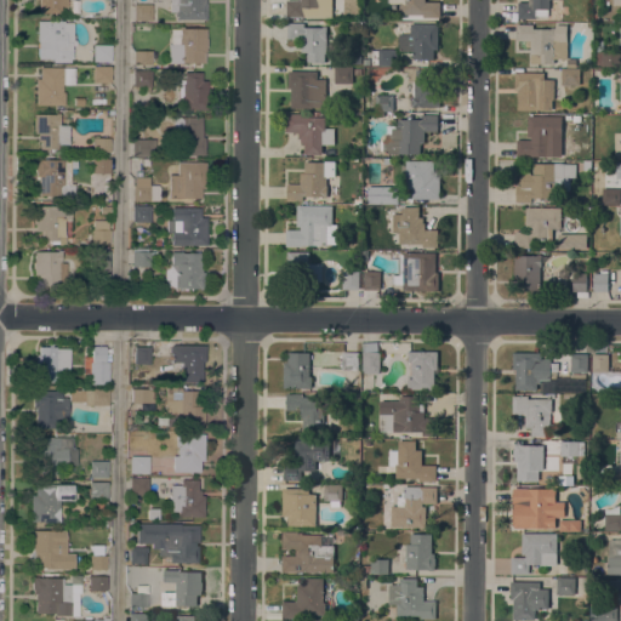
[(67,0),(67,1),(60,1),(60,13),(39,12),(39,0),(67,0)]
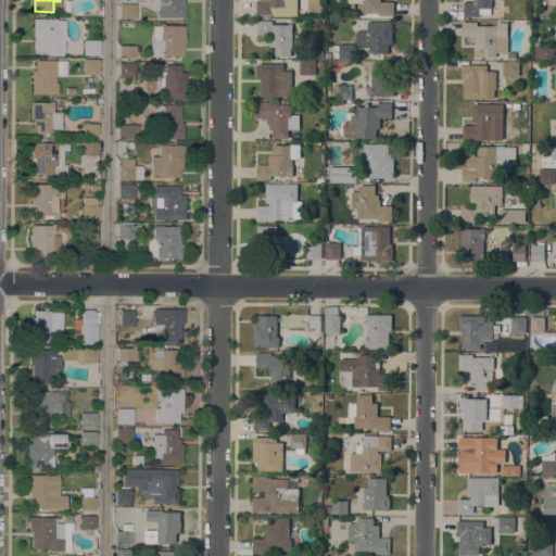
[(184,0),(184,17),(159,17),(158,14),(156,14),(156,11),(151,11),(151,0),(184,0)]
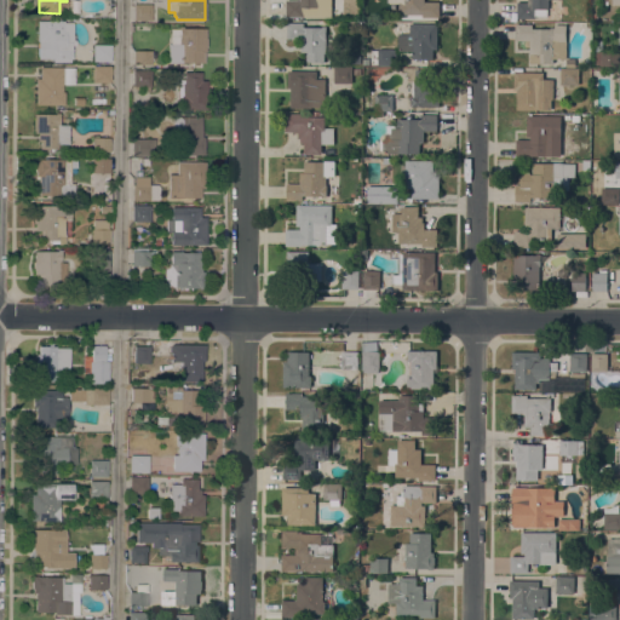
[(317,0),(317,7),(304,7),(304,17),(286,16),(286,0),(317,0)]
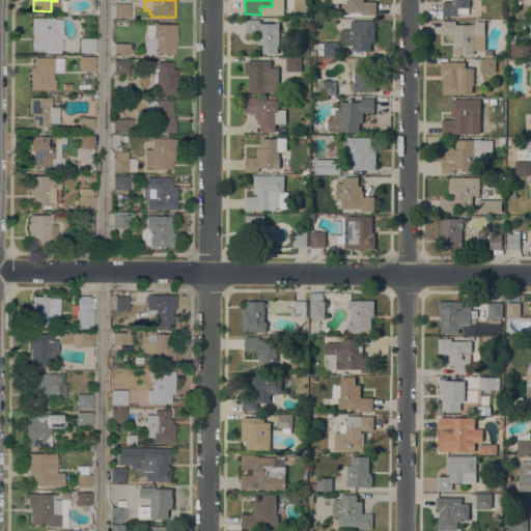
[(363,0),(363,1),(376,1),(375,15),(362,15),(362,12),(341,11),(342,2),(333,2),(333,0),(363,0)]
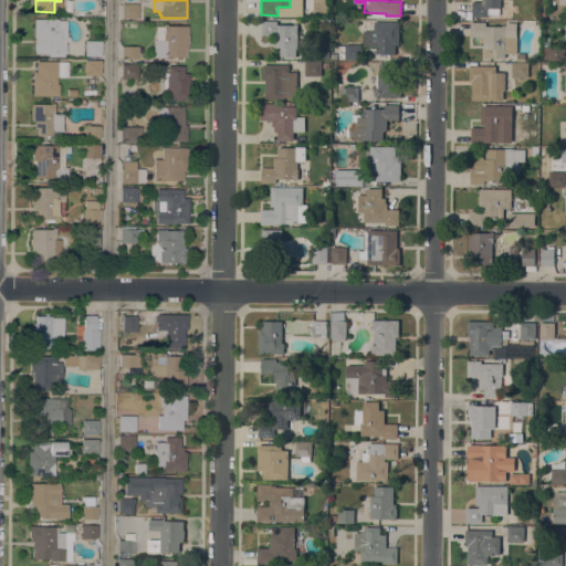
[(489,14),(489,17),(472,17),(472,1),(482,1),(482,0),(501,0),(501,8),(500,8),(500,14),(489,14)]
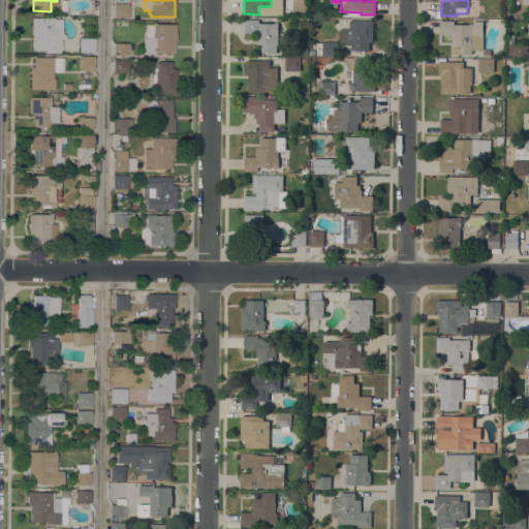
[(129,4),(128,18),(113,18),(114,3),(129,4)]
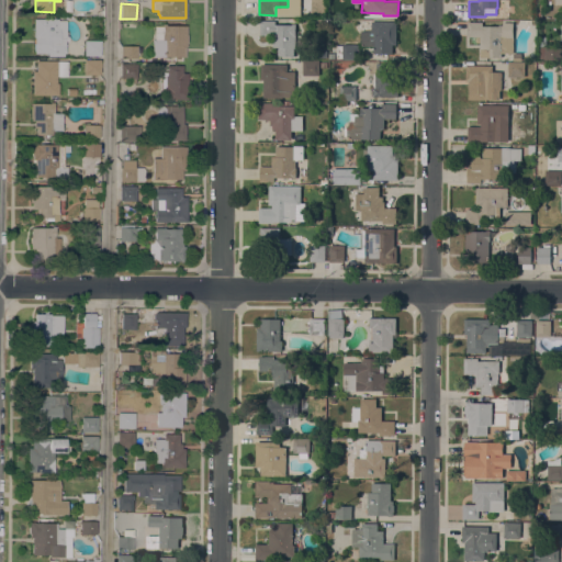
[(64,44),(65,44),(65,54),(33,53),(34,37),(33,37),(33,19),(57,20),(65,21),(65,38),(64,38),(64,44)]
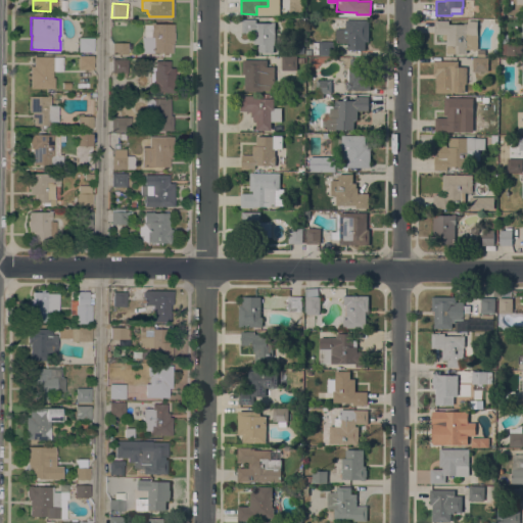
[(255,18),(255,22),(275,22),(275,44),(274,44),(274,52),(259,52),(259,50),(258,50),(258,45),(259,45),(259,44),(254,44),(254,33),(242,33),(242,18),(255,18)]
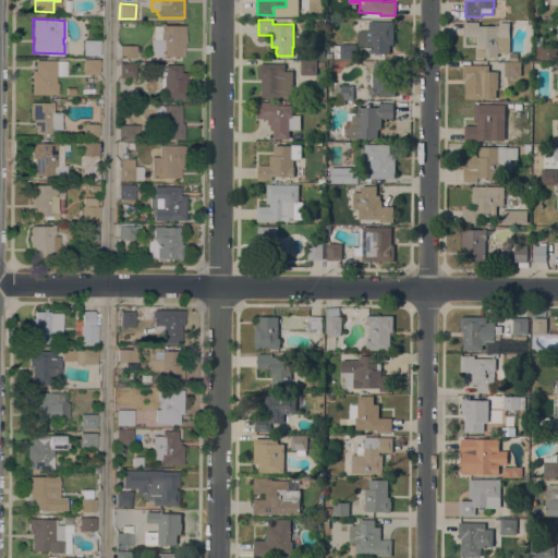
[(393,39),(388,39),(388,53),(371,53),(371,46),(359,45),(359,20),(371,20),(371,21),(393,21),(393,39)]
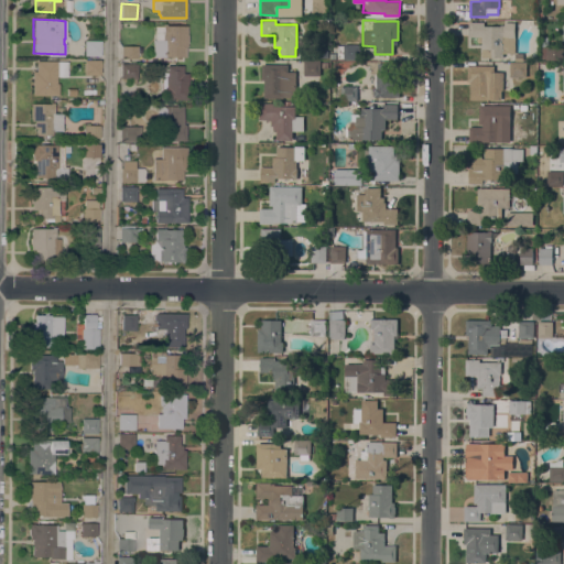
[(484,22),(484,25),(503,25),(503,22),(516,22),(516,53),(502,53),(502,57),(481,57),(483,36),(468,36),(468,22),(484,22)]
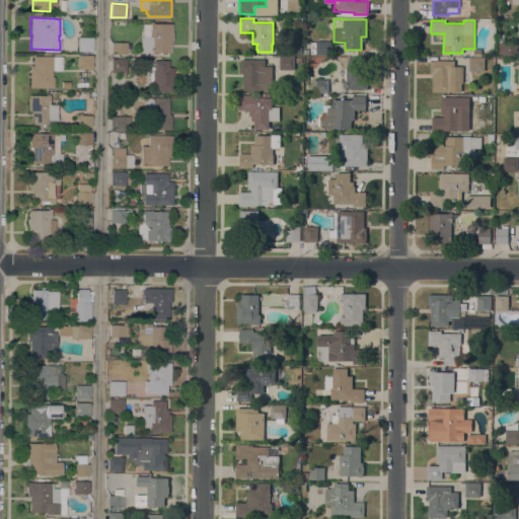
[(142,36),(142,24),(149,24),(149,22),(152,22),(152,24),(171,24),(171,32),(172,32),(172,40),(171,40),(171,44),(170,44),(170,53),(141,53),(141,36),(142,36)]
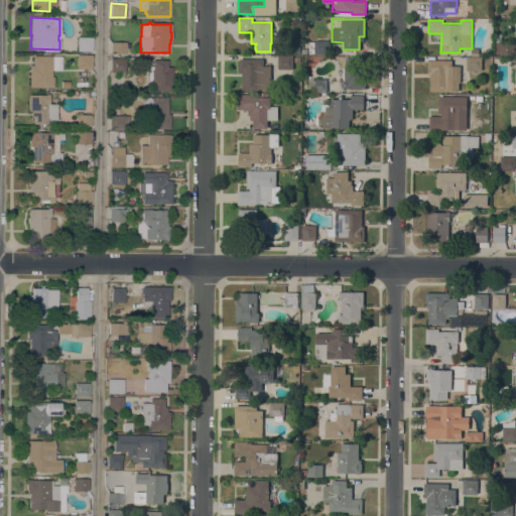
[(501,33),(501,42),(515,42),(515,54),(494,54),(495,42),(495,33),(501,33)]
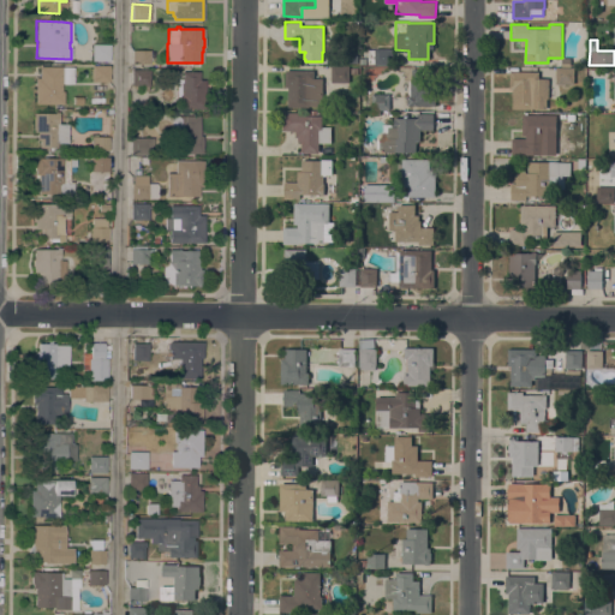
[(109,45),(109,61),(91,61),(91,45),(109,45)]
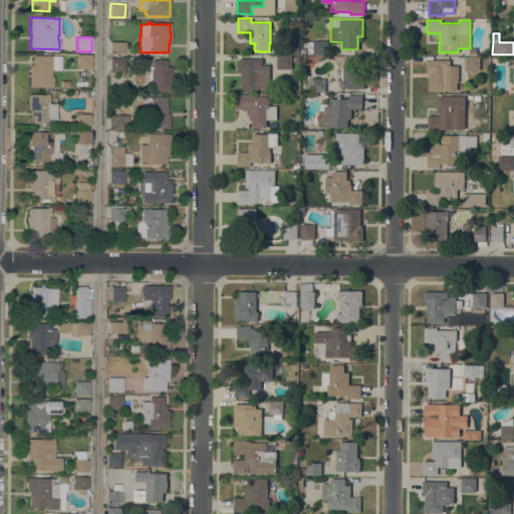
[(299,52),(286,52),(286,40),(298,40),(299,52)]
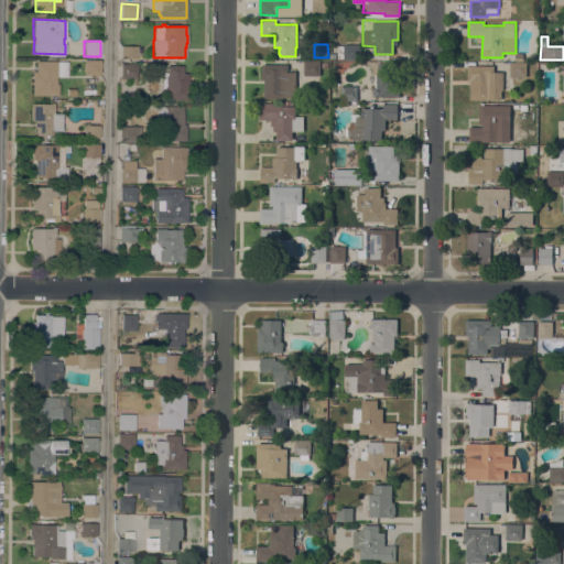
[(360,45),(360,60),(344,58),(344,57),(337,57),(337,45),(360,45)]
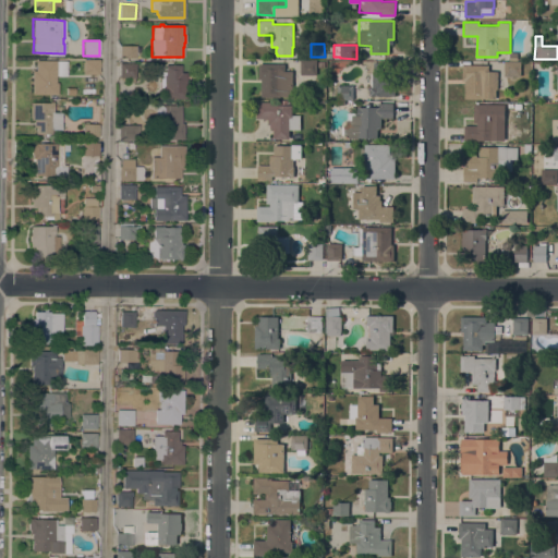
[(135,47),(135,58),(119,58),(120,46),(135,47)]
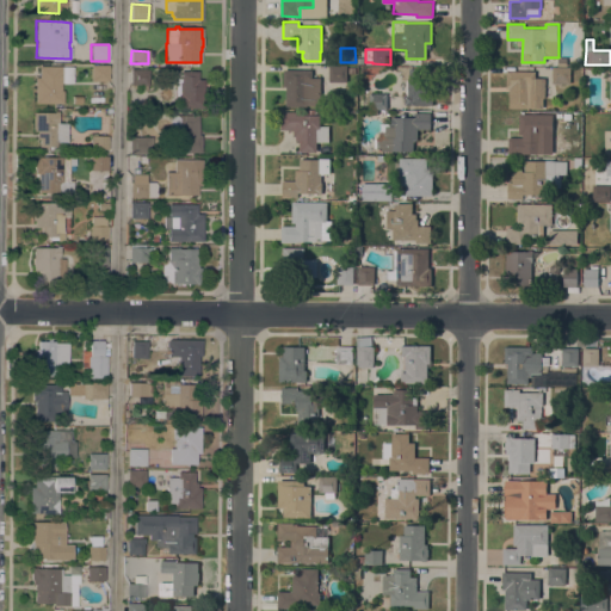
[(72,67),(72,82),(61,82),(60,91),(62,91),(62,104),(35,103),(35,78),(38,78),(38,66),(72,67)]
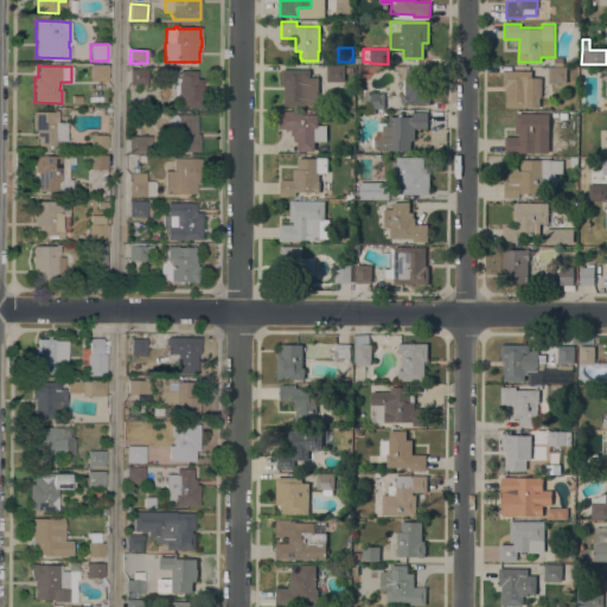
[(108,65),(108,78),(106,81),(90,81),(90,65),(108,65)]
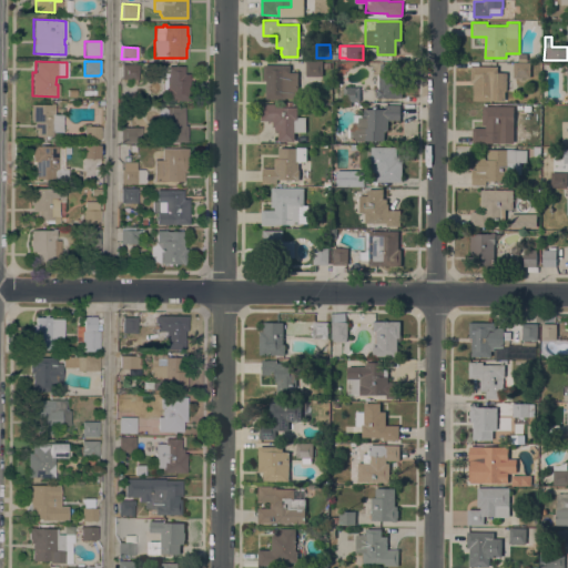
[(323,75),(306,75),(306,61),(323,61),(323,75)]
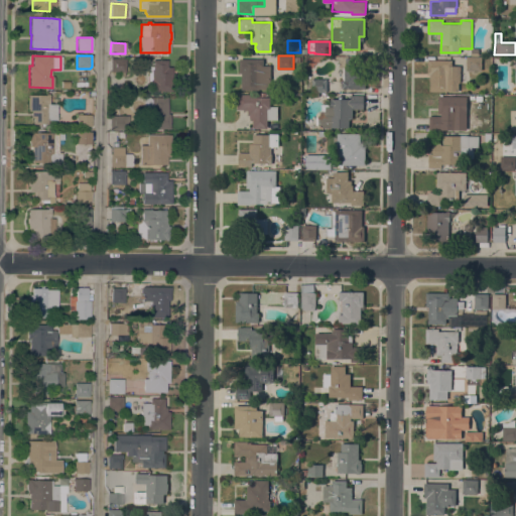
[(363,56),(363,75),(365,75),(365,88),(342,89),(342,82),(341,82),(341,67),(346,67),(346,57),(363,56)]
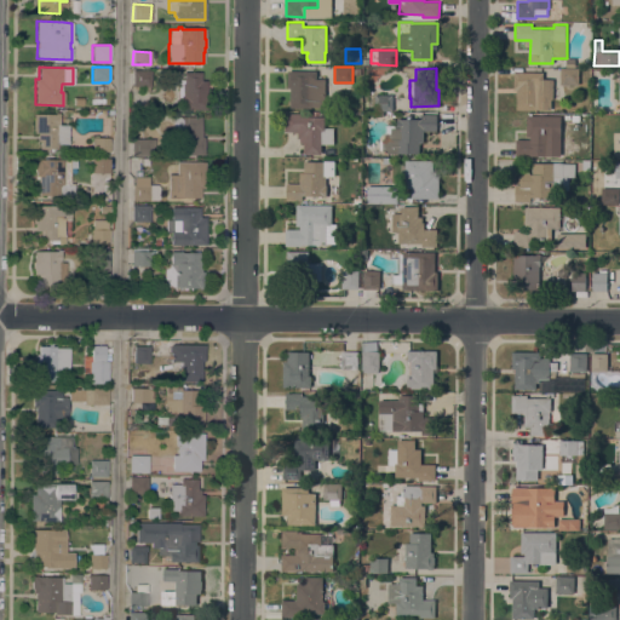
[(579,85),(561,84),(561,69),(579,69),(579,85)]
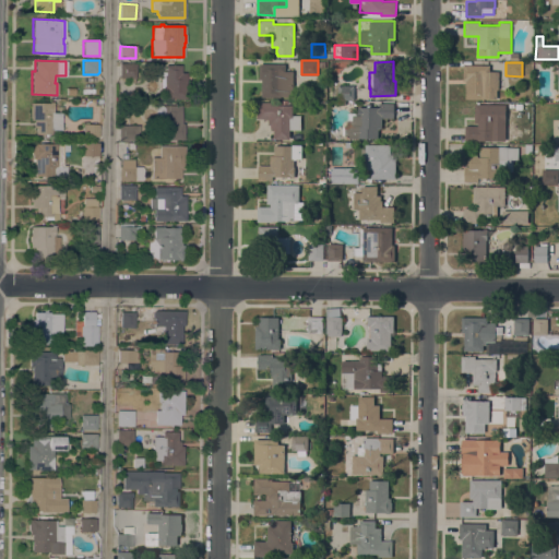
[(135,63),(135,78),(134,78),(134,82),(131,82),(131,78),(119,78),(119,63),(135,63)]
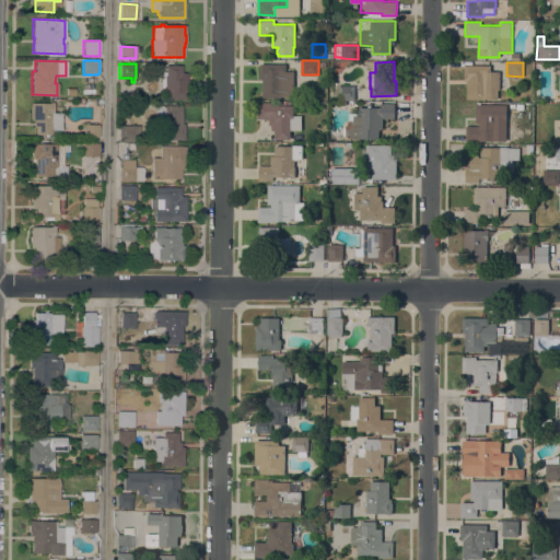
[(286,63),(286,70),(294,70),(293,96),(281,96),(281,97),(263,96),(263,79),(259,79),(260,63),(286,63)]
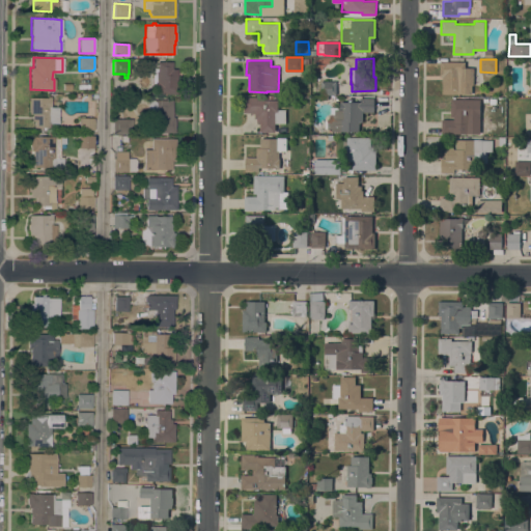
[(171,68),(177,68),(176,93),(155,93),(155,83),(152,83),(152,67),(157,67),(157,61),(172,61),(171,68)]
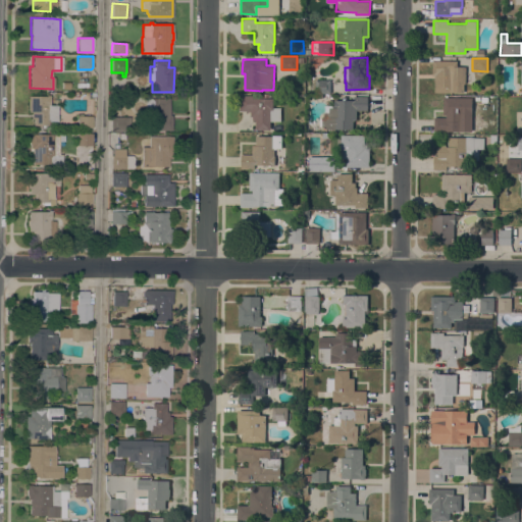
[(458,60),(458,66),(466,66),(465,84),(464,84),(464,92),(435,92),(435,75),(432,75),(432,60),(458,60)]
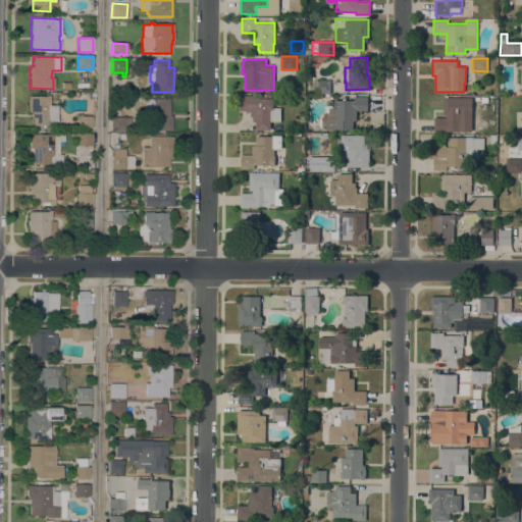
[(330,80),(330,93),(315,93),(316,80),(330,80)]
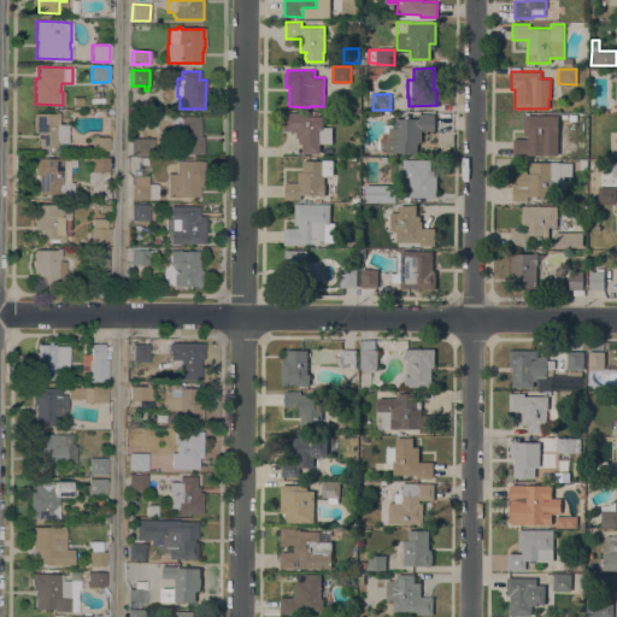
[(54,113),(54,112),(58,112),(58,124),(66,124),(66,144),(57,144),(57,147),(52,147),(52,151),(50,151),(50,148),(39,148),(39,140),(36,140),(36,133),(33,133),(33,130),(31,130),(31,117),(33,117),(33,113),(54,113)]
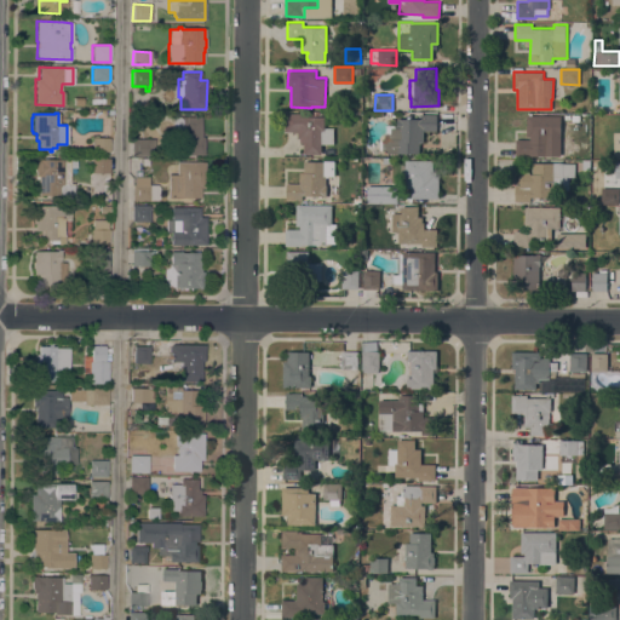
[(286,113),(300,113),(300,116),(325,116),(325,127),(333,127),(334,143),(321,144),(321,154),(304,154),(304,143),(300,143),(300,138),(298,138),(298,131),(286,131),(286,113)]
